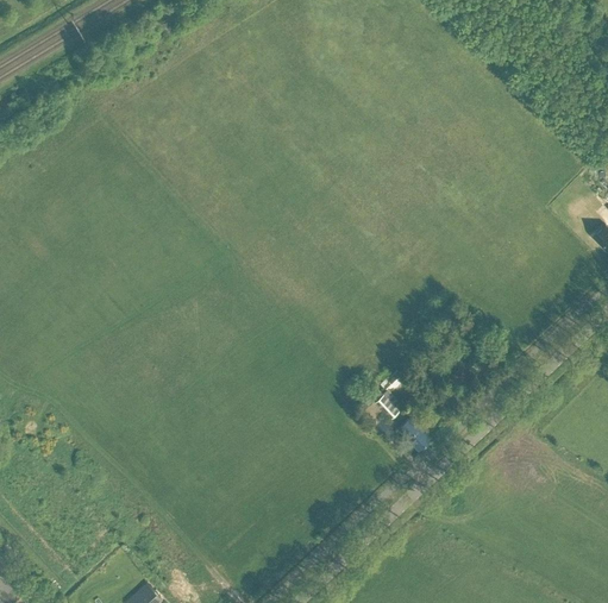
[(591,209),(607,226),(607,208),(607,209),(599,201),(591,209)]
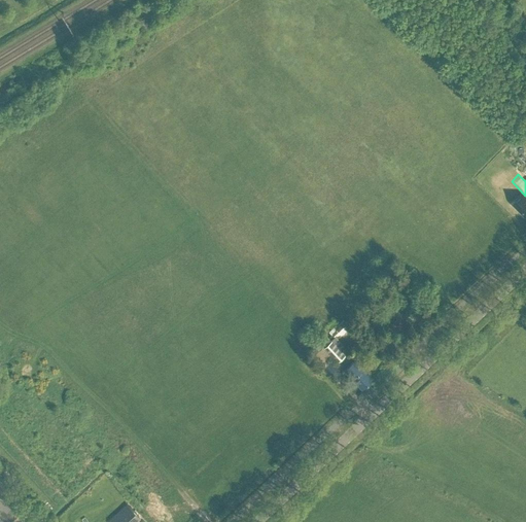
[(514,195),(507,188),(503,193),(510,199),(512,198),(513,199),(514,198),(513,196),(514,195)]
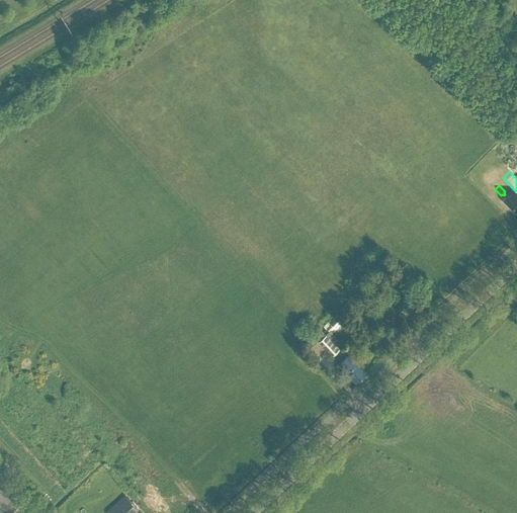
[(338,329),(342,325),(341,324),(342,323),(339,320),(330,329),(333,332),(333,331),(334,332),(335,331),(335,330),(337,328),(338,329)]
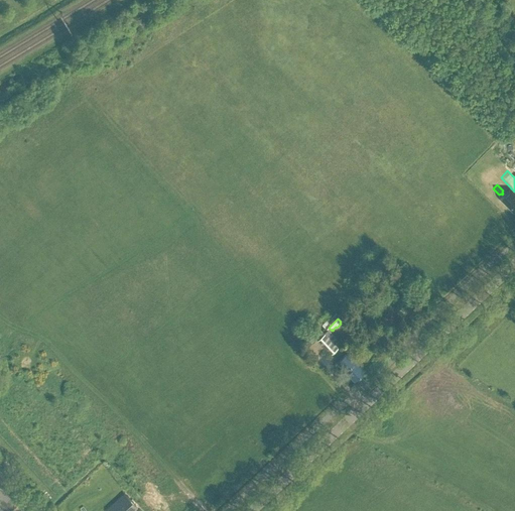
[(368,337),(372,341),(378,336),(374,332),(368,337)]
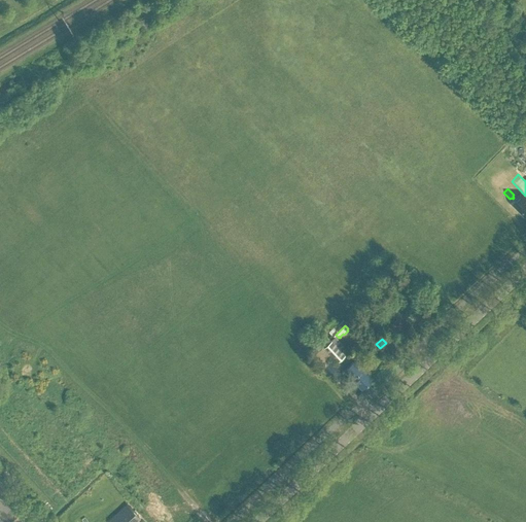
[(328,358),(337,367),(348,356),(335,342),(323,352),(328,358)]
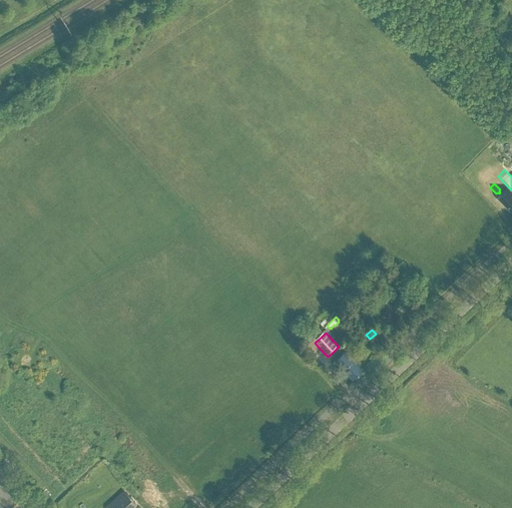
[(371,341),(375,344),(380,339),(376,336),(371,341)]
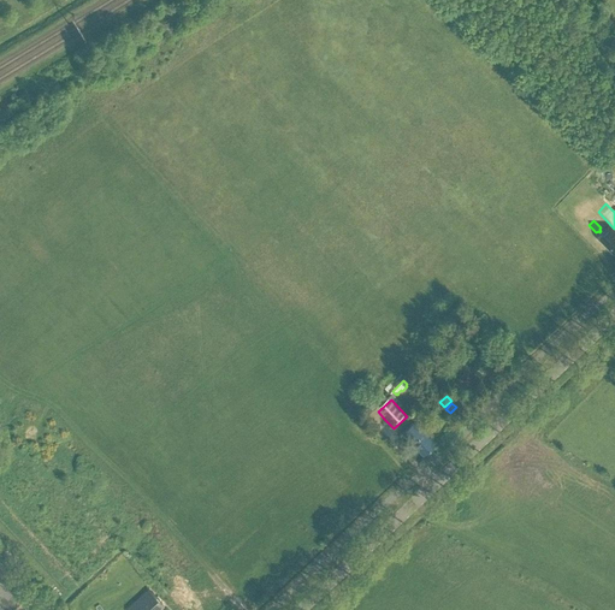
[(401,437),(423,460),(436,448),(414,425),(401,437)]
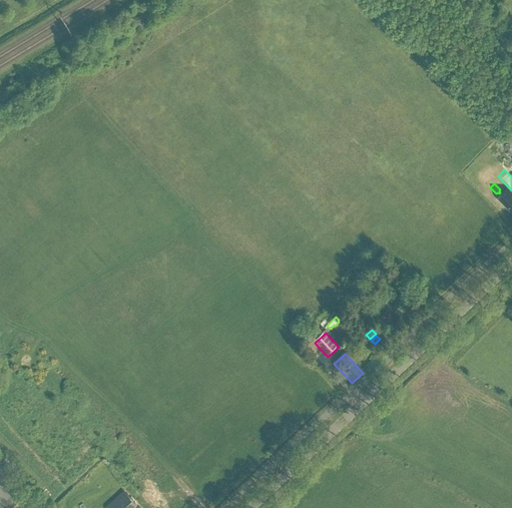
[(135,507),(123,494),(108,507),(135,507)]
